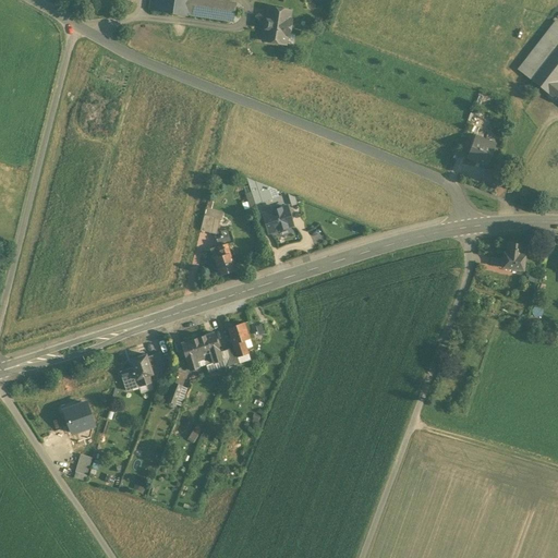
[(150,0),(149,10),(185,16),(185,15),(187,0),(150,0)]
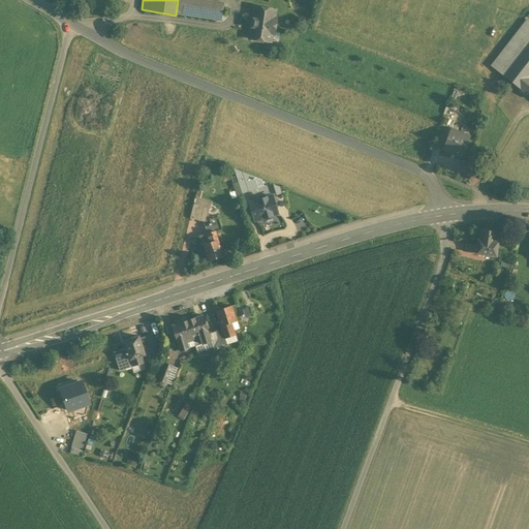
[(178,0),(176,14),(197,19),(200,1),(191,0),(178,0)]
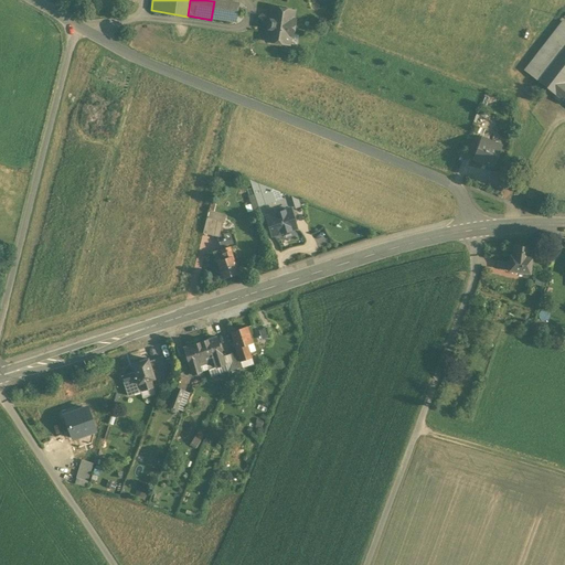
[(230,4),(214,1),(211,20),(236,24),(240,3),(238,3),(238,6),(230,3),(230,4)]
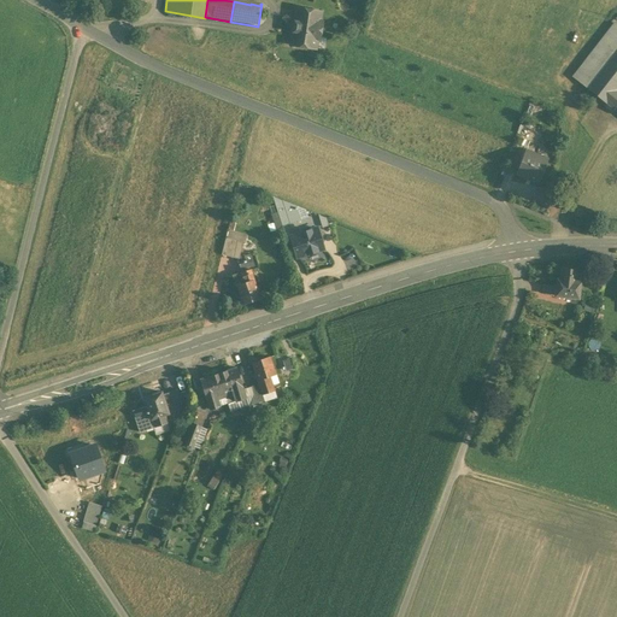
[(321,12),(297,9),(297,10),(298,10),(297,19),(295,19),(294,27),(295,27),(295,31),(294,31),(292,45),(316,50),(317,40),(319,37),(322,28),(322,24),(319,22),(321,12)]
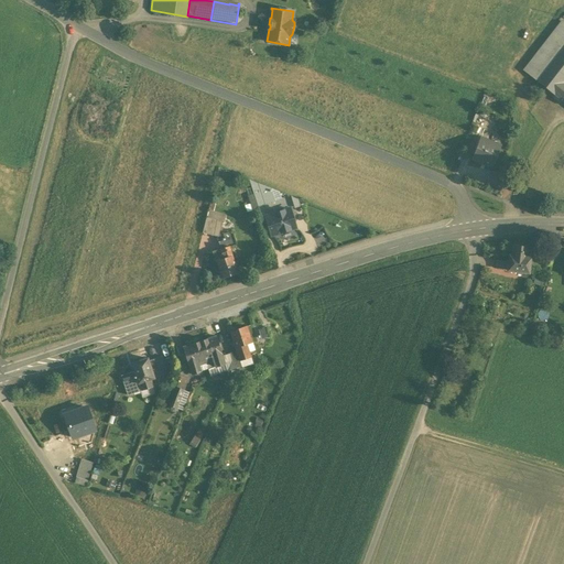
[(563,22),(562,21),(523,71),(537,80),(563,45),(563,22)]
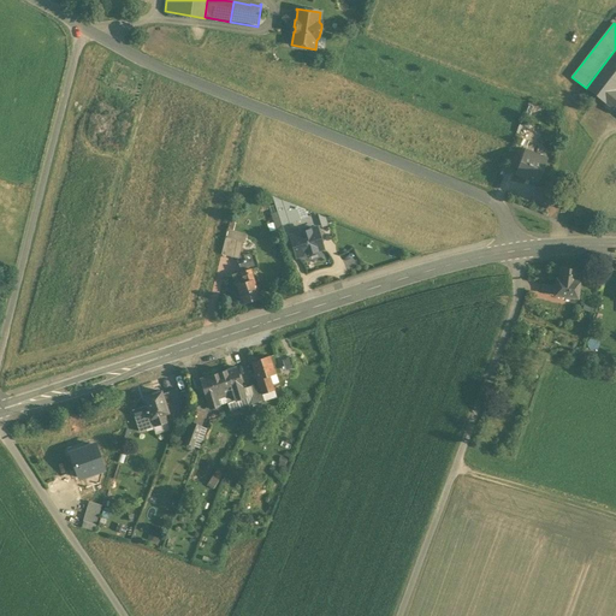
[(615,49),(586,88),(597,96),(615,111),(615,110),(615,90),(615,89),(615,49)]
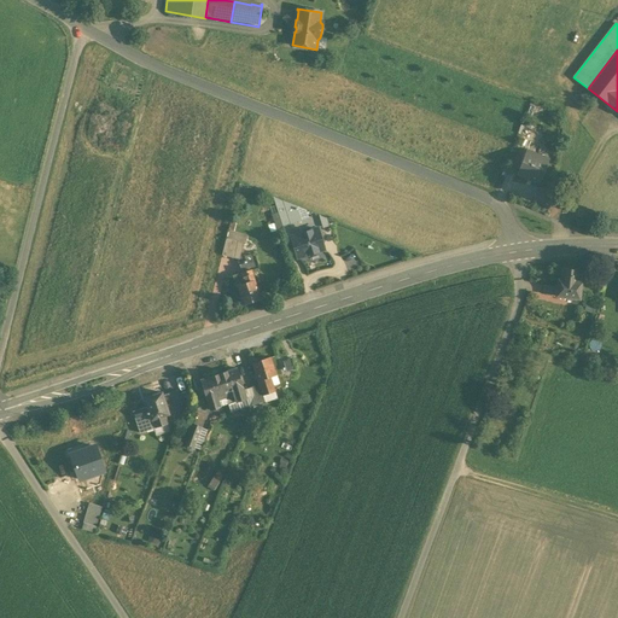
[(536,153),(526,150),(517,174),(540,184),(549,162),(535,156),(536,153)]
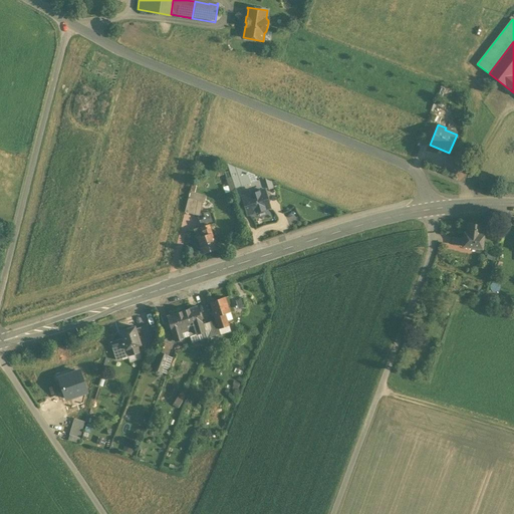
[(235,167),(227,164),(232,177),(236,189),(242,187),(235,167)]
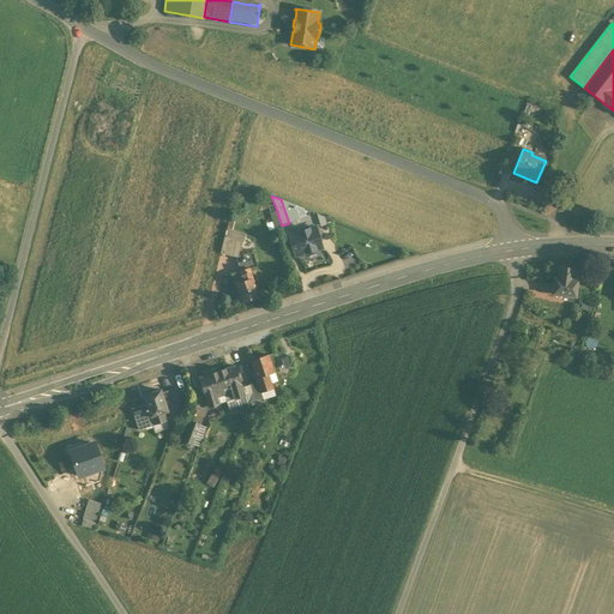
[(305,210),(281,199),(289,223),(307,217),(305,210)]
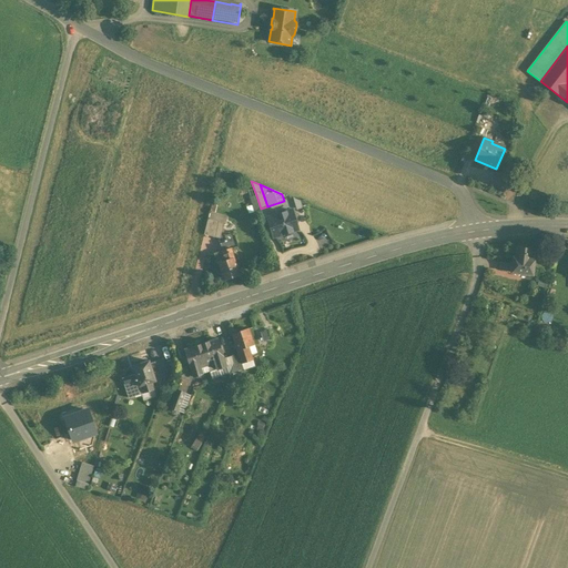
[(261,209),(256,195),(251,198),(253,203),(252,203),(255,214),(262,213),(261,209)]
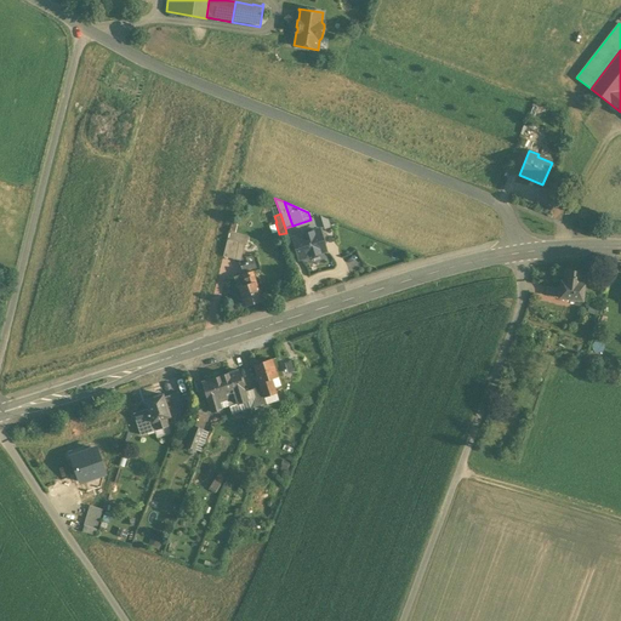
[(246,235),(229,232),(228,239),(244,244),(246,235)]
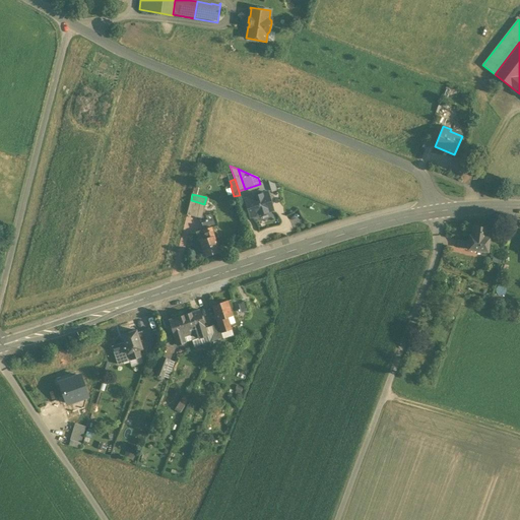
[(266,194),(246,200),(251,216),(271,210),(266,194)]
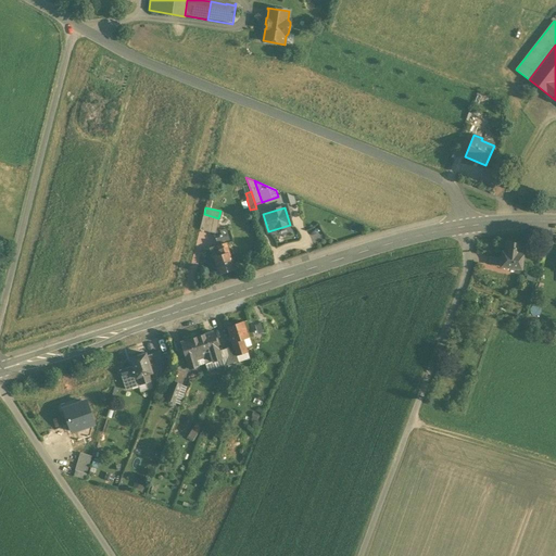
[(218,218),(204,214),(200,230),(215,235),(218,218)]
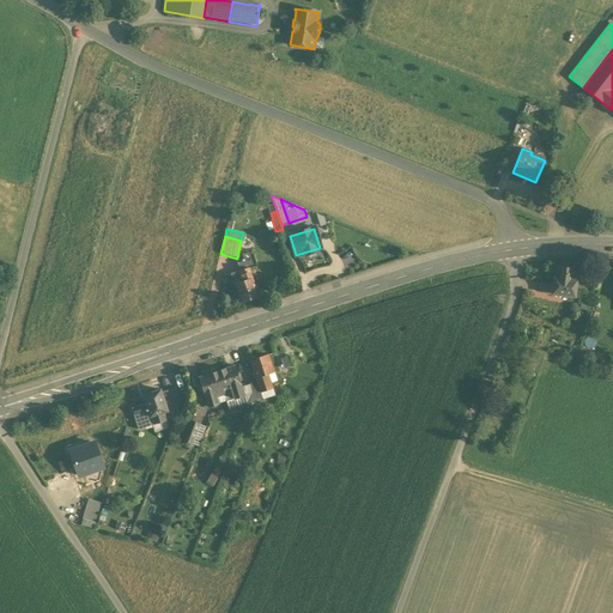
[(254,259),(237,263),(240,271),(248,268),(249,269),(258,266),(254,259)]
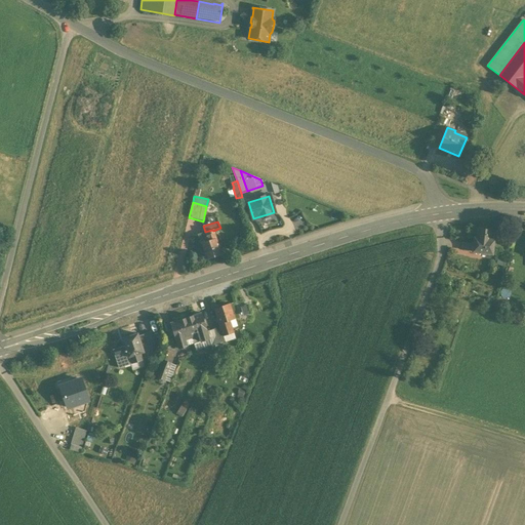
[(493,230),(478,228),(477,237),(476,237),(475,243),(474,250),(474,251),(492,253),(494,240),(491,239),(493,230)]
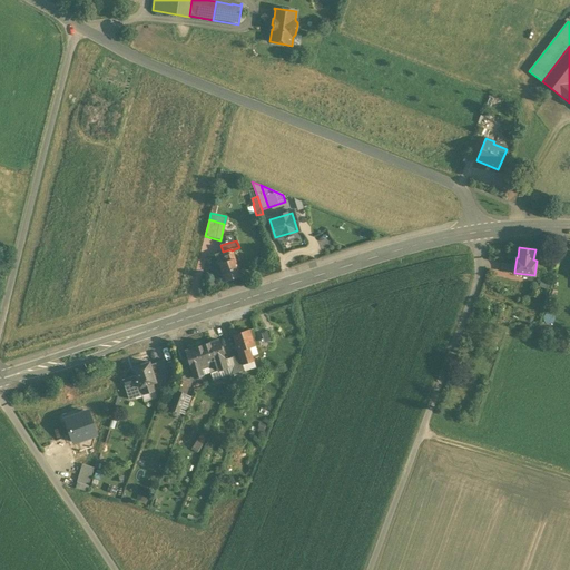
[(232,251),(231,249),(223,252),(225,262),(218,264),(224,282),(239,276),(232,251)]
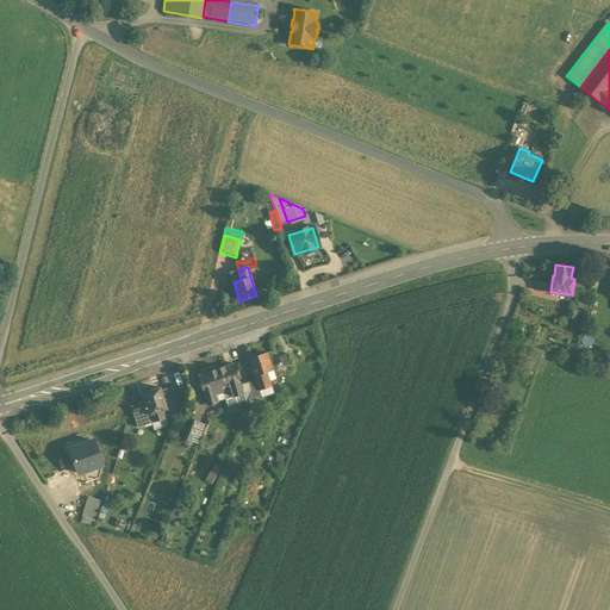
[(241,280),(238,269),(230,272),(234,282),(241,280)]
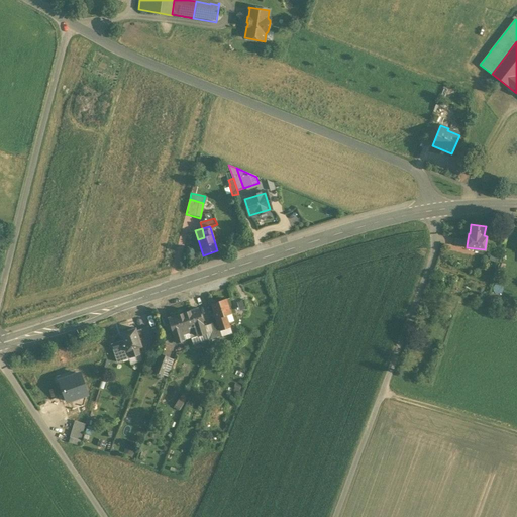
[(468,239),(456,237),(455,244),(467,246),(468,239)]
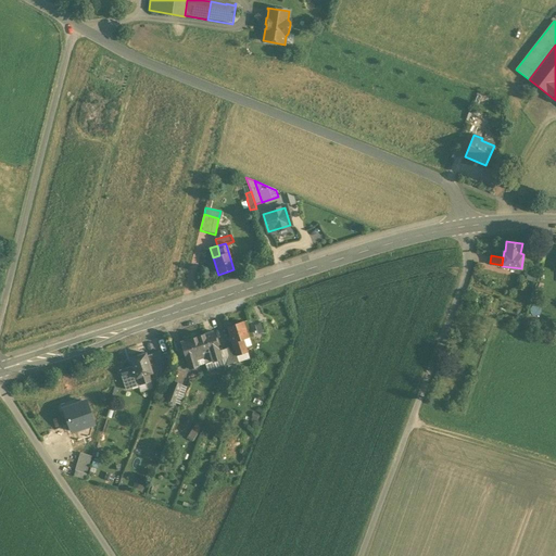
[(242,321),(226,327),(231,344),(242,341),(248,339),(242,321)]
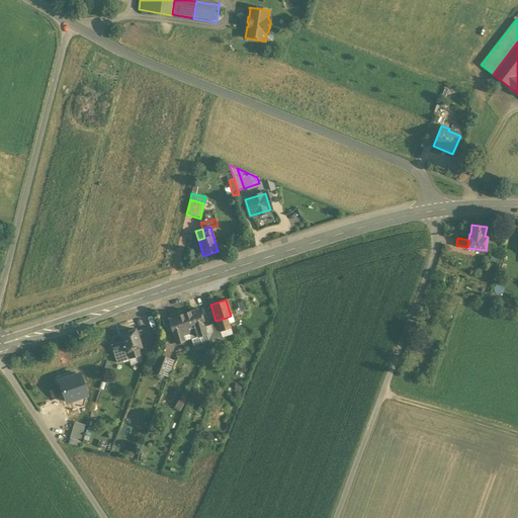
[(199,309),(184,314),(189,330),(195,328),(198,336),(206,334),(204,327),(204,326),(199,309)]
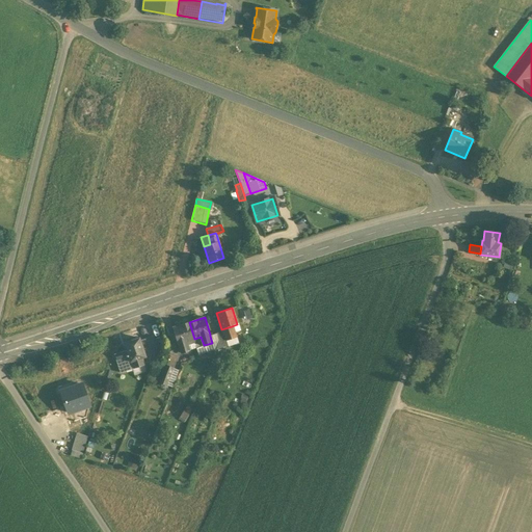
[(188,322),(173,327),(179,344),(188,341),(194,339),(189,322),(188,322)]
